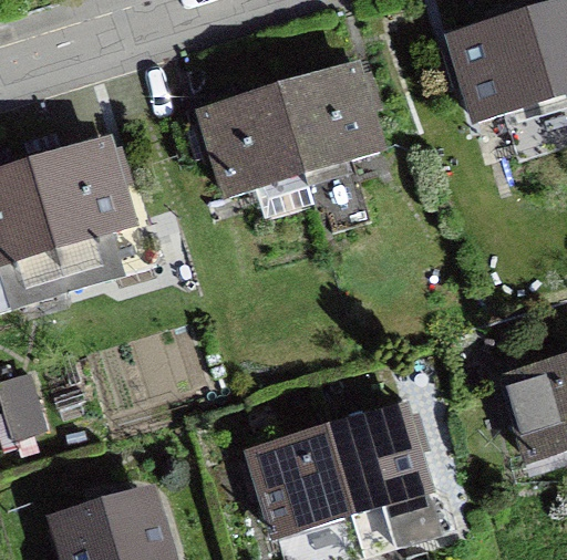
[(557,0),(527,9),(554,99),(566,94),(566,0),(557,0)]
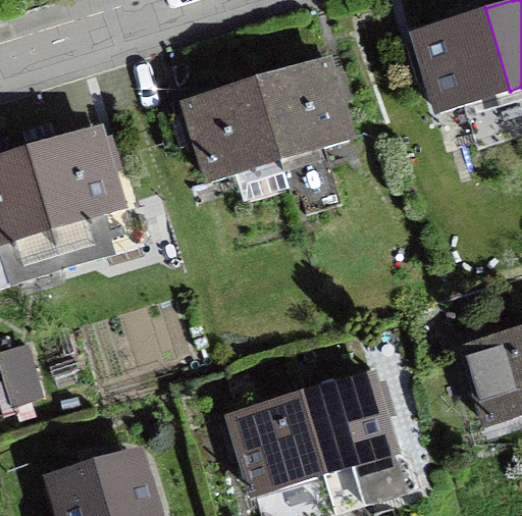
[(434,113),(510,91),(485,8),(410,30),(413,41),(406,43),(417,81),(424,79),(434,113)]
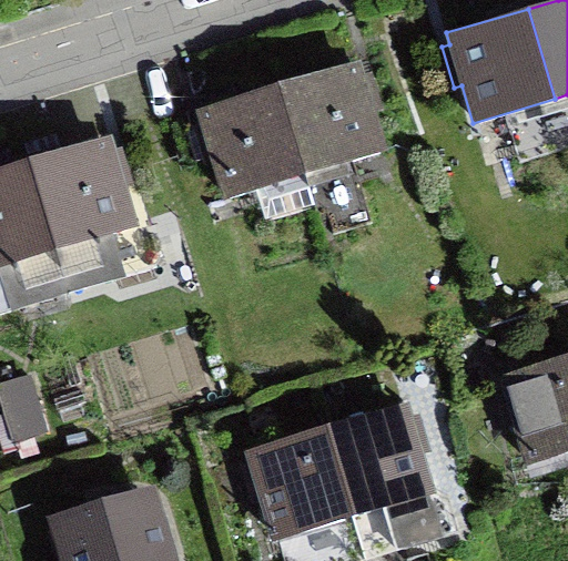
[(359,55),(277,82),(308,177),(350,165),(391,152),(359,55)]
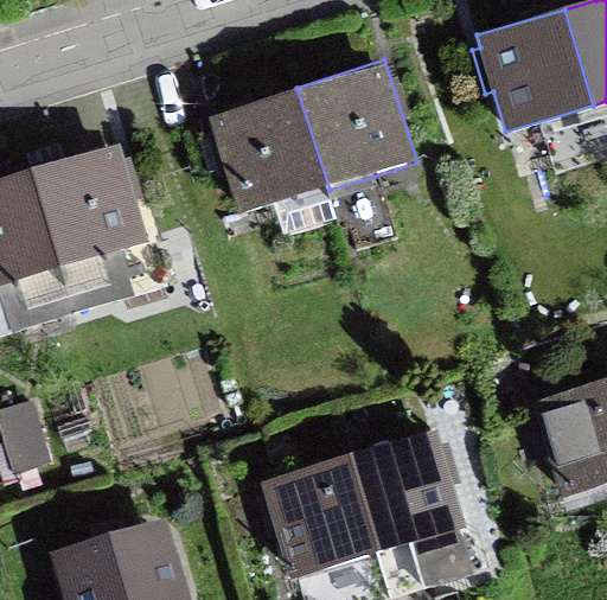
[(337,215),(330,190),(296,88),(208,116),(212,129),(200,133),(215,177),(225,173),(238,212),(274,200),(283,231),(337,215)]
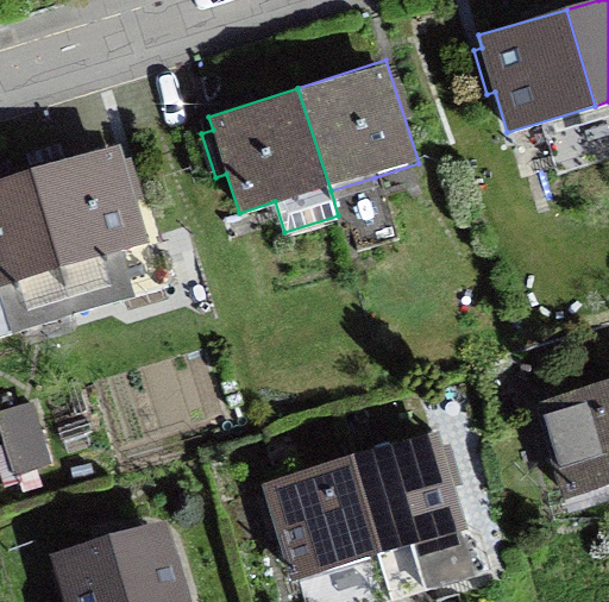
[(125,155),(121,143),(31,169),(73,313),(137,295),(136,290),(157,284),(145,242),(149,240),(136,195),(143,193),(132,154),(125,155)]
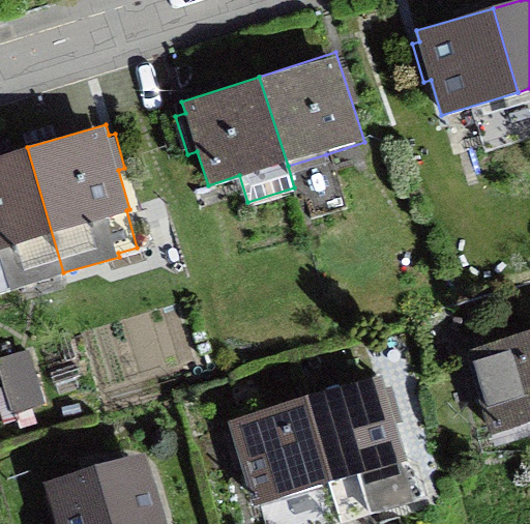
[(9,288),(63,272),(27,147),(0,154),(0,287),(9,285),(9,288)]
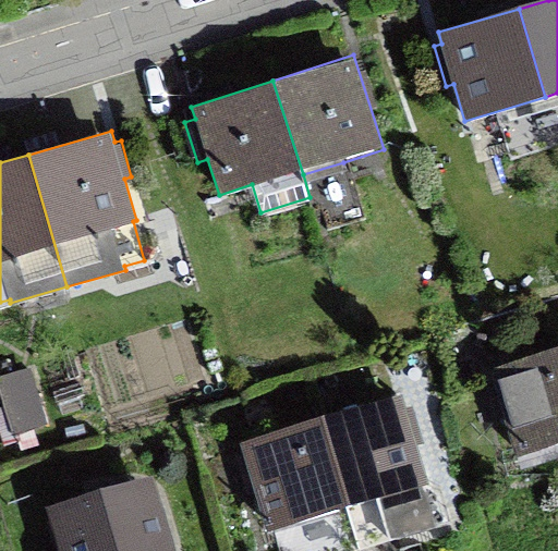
[(516,456),(557,443),(557,345),(488,367),(516,456)]
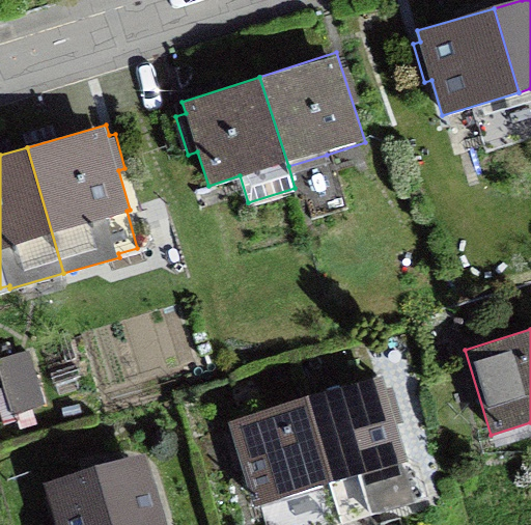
[(29,346),(0,354),(0,371),(3,383),(0,384),(0,408),(2,417),(17,413),(21,425),(38,420),(33,404),(46,401),(29,346)]
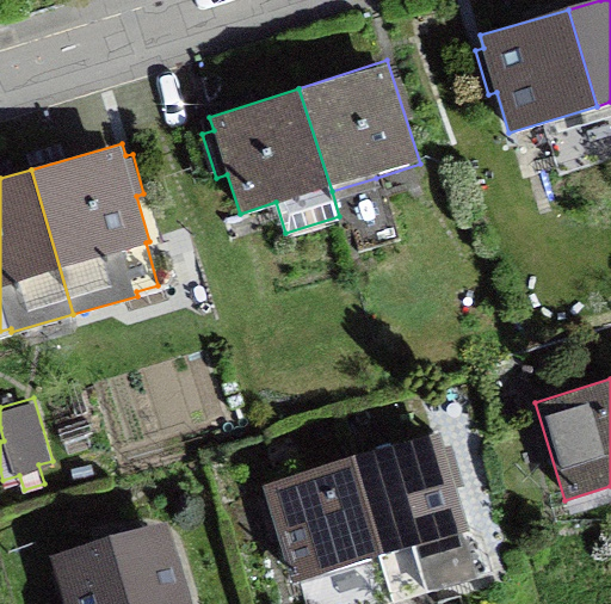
[(352,456),(381,558),(413,549),(425,590),(476,575),(463,531),(470,529),(458,485),(466,482),(454,439),(444,442),(440,431),(352,456)]
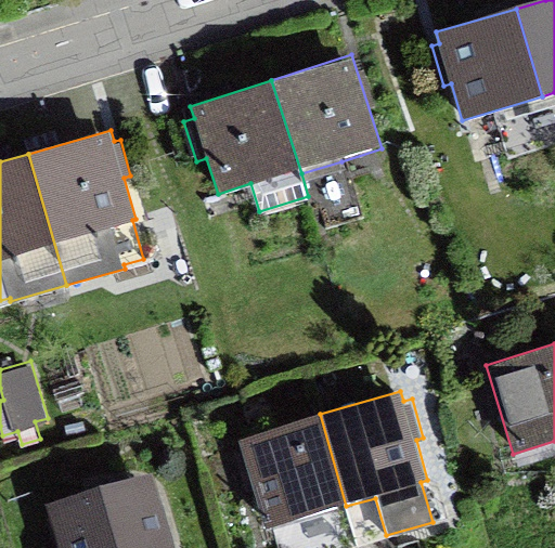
[(88,427),(84,414),(64,420),(68,432),(88,427)]
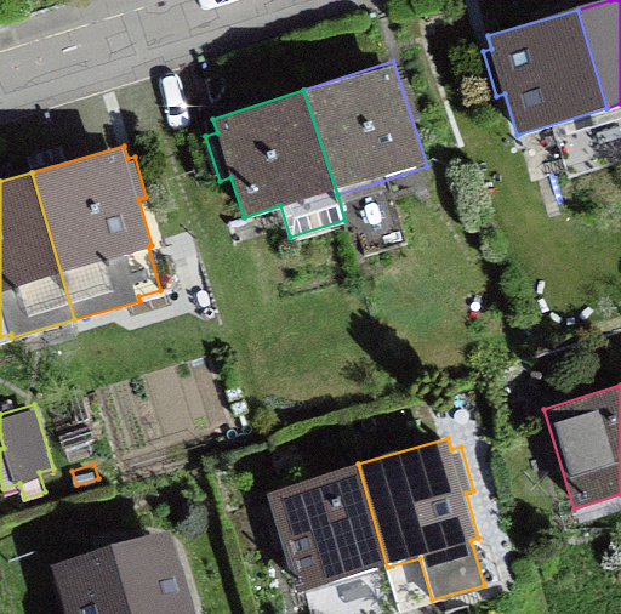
[(387,567),(358,464),(266,489),(269,501),(262,502),(275,549),(283,546),(296,592),(306,589),(313,613),(381,613),(399,609),(387,567)]
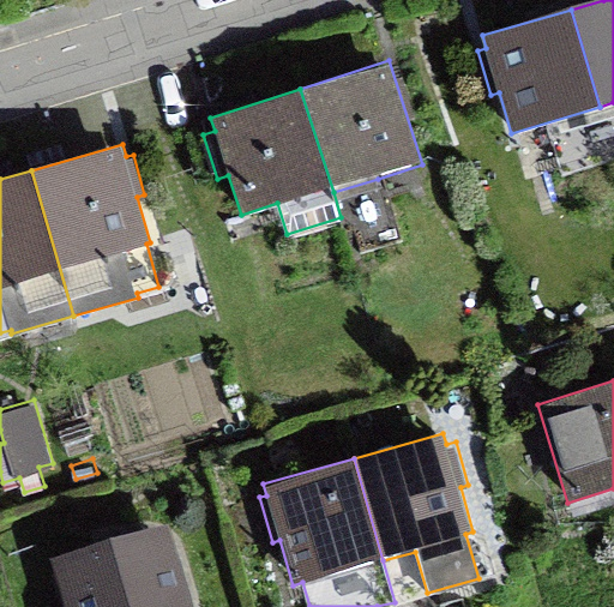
[(194,606),(169,521),(49,557),(64,606),(194,606)]
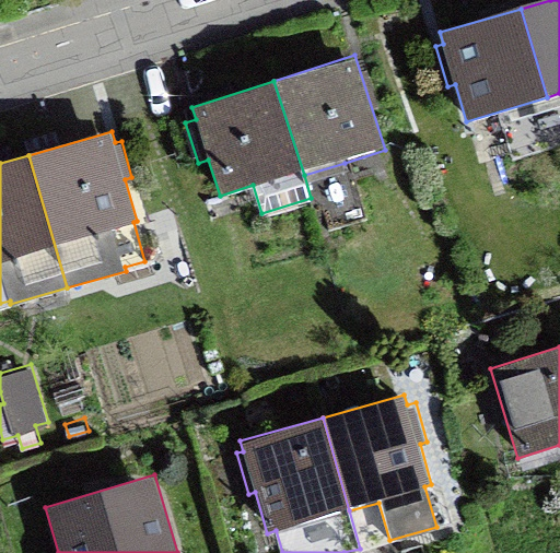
All buildings are outlined.
